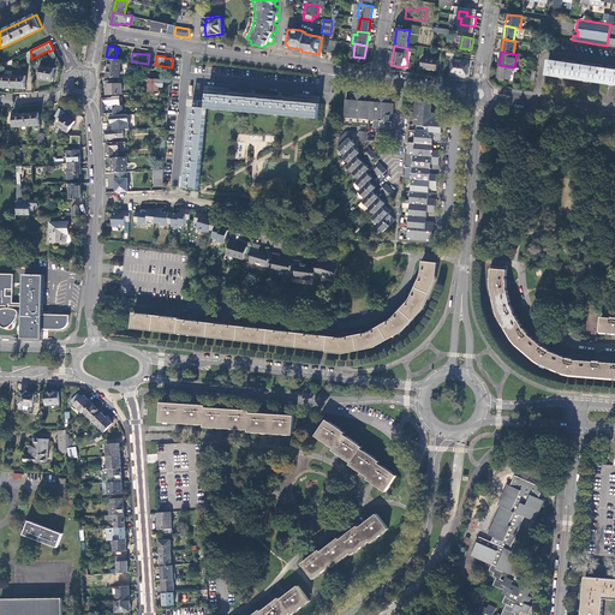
[(121,67),(121,60),(120,59),(109,58),(107,77),(123,77),(124,67),(121,67)]
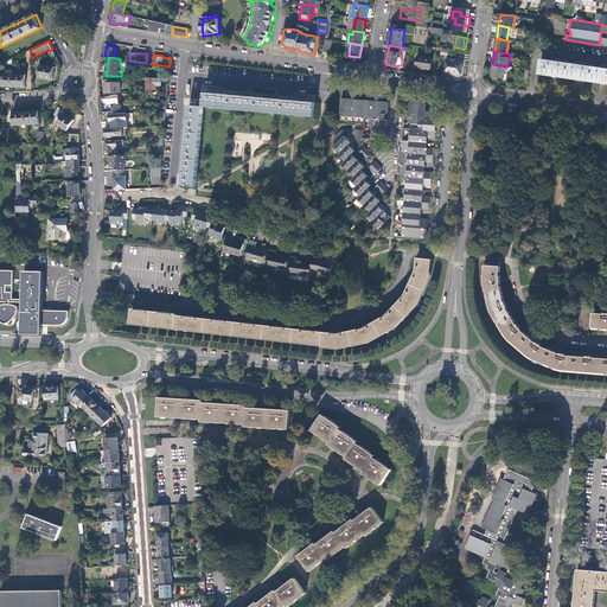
[(416,68),(430,70),(432,58),(417,57),(416,68)]
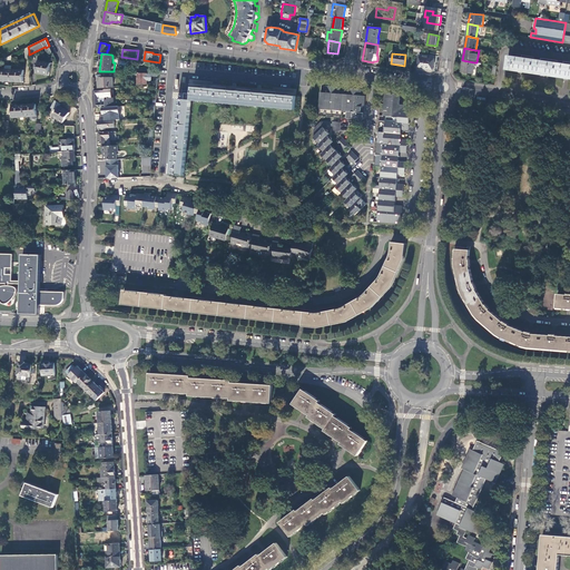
[(12,59),(12,55),(0,60),(0,62),(1,65),(12,59)]
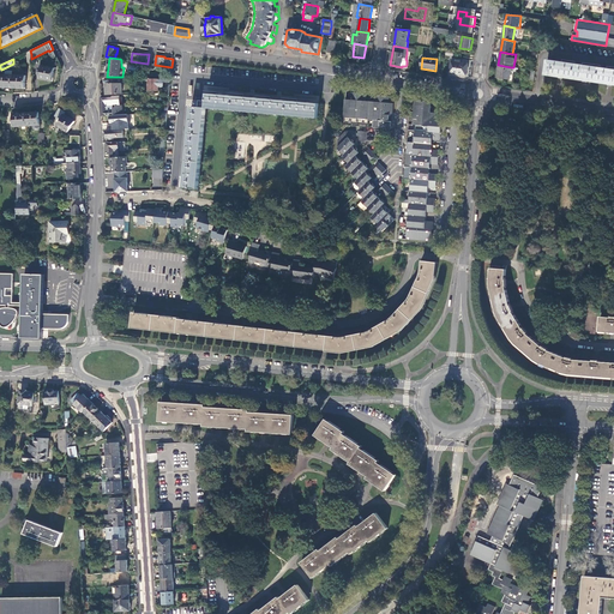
[(613,68),(547,60),(546,74),(559,77),(558,78),(563,78),(563,77),(583,80),(583,82),(587,82),(588,80),(608,84),(608,85),(612,85),(612,84),(613,84),(613,68)]
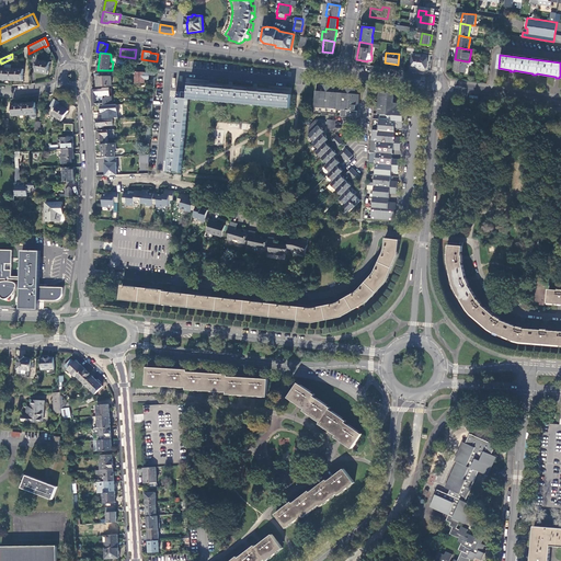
[(411,67),(426,69),(427,60),(413,58),(411,67)]
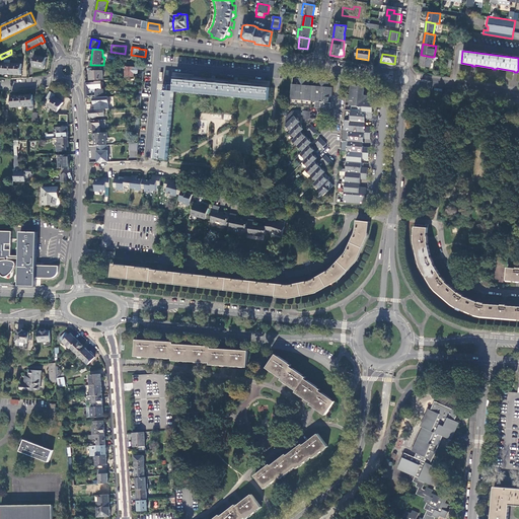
[(33,66),(45,68),(47,57),(35,55),(33,66)]
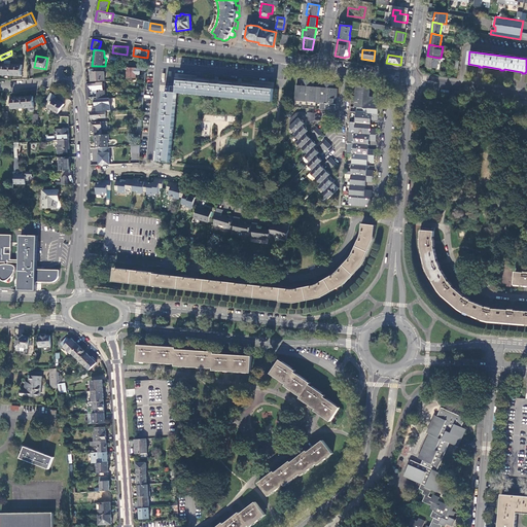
[(438,58),(427,56),(425,66),(437,68),(438,58)]
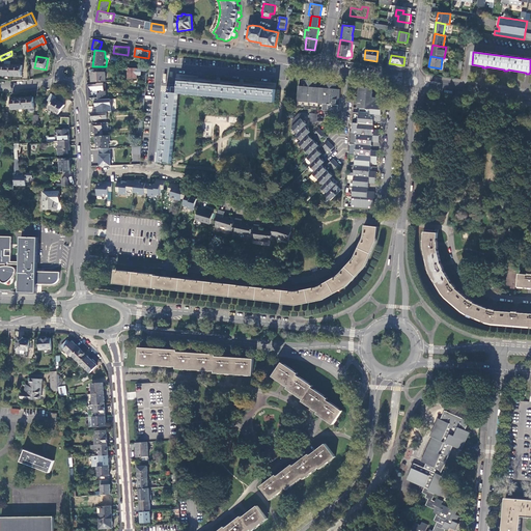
[(0,75),(10,76),(11,64),(0,63),(0,75)]
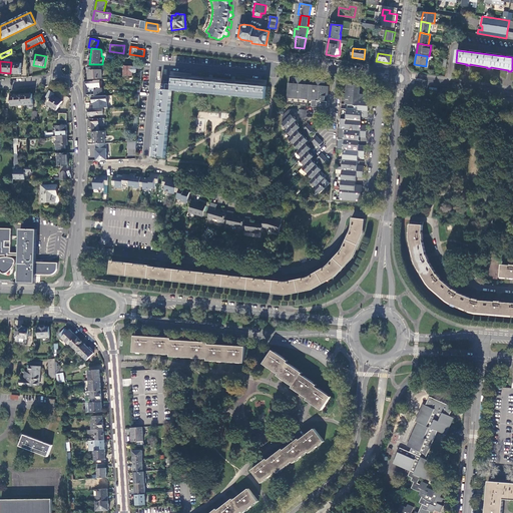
[(11,62),(10,73),(21,73),(22,63),(11,62)]
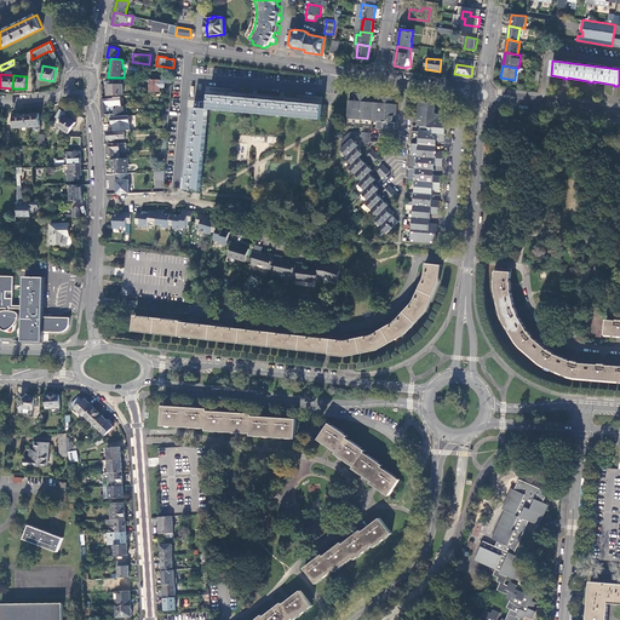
[(160,92),(161,80),(150,80),(150,91),(160,92)]
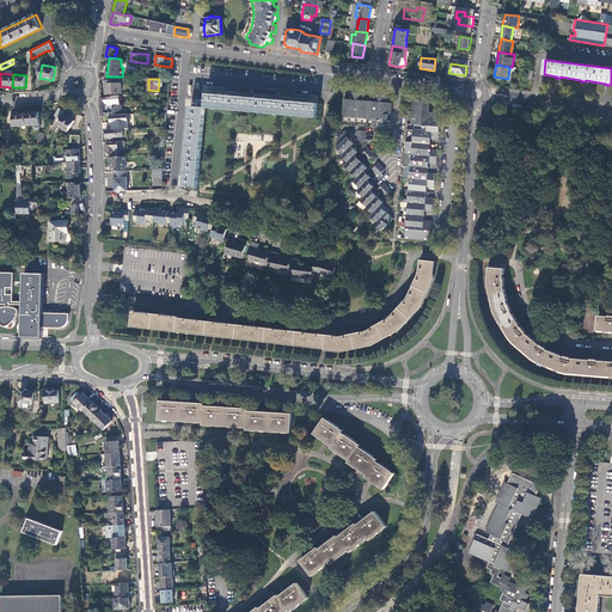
[(106,92),(122,92),(122,83),(106,83),(106,92)]
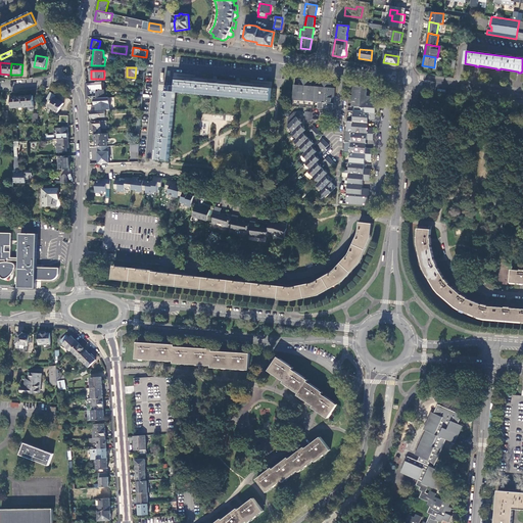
[(294,84),(293,99),(303,100),(304,92),(305,79),(299,78),(298,78),(298,84),(294,84)]
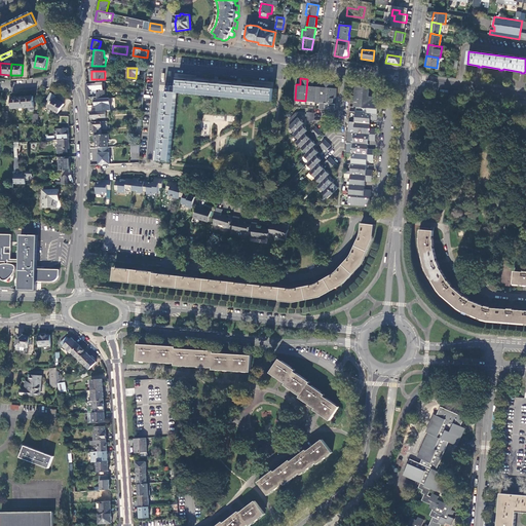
[(177,86),(177,92),(272,101),(273,88),(264,87),(264,86),(257,85),(257,87),(240,85),(241,84),(233,83),(233,85),(218,83),(218,82),(211,81),(211,83),(195,81),(195,80),(187,79),(187,81),(178,80),(177,86)]
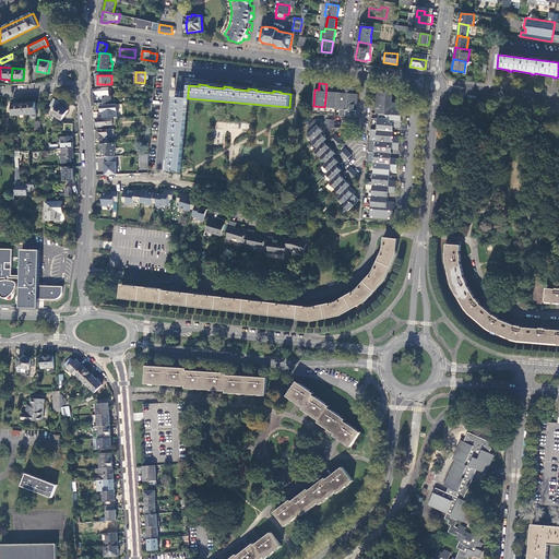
[(336,99),(337,92),(333,92),(334,84),(326,84),(325,98),(336,99)]
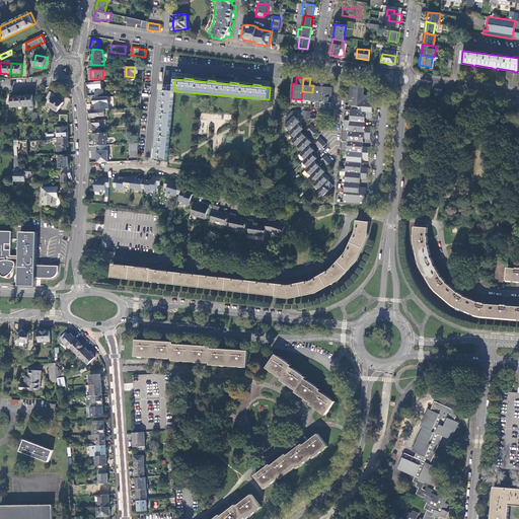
[(316,85),(313,85),(312,92),(311,100),(316,100),(321,101),(322,93),(323,80),(317,79),(316,85)]
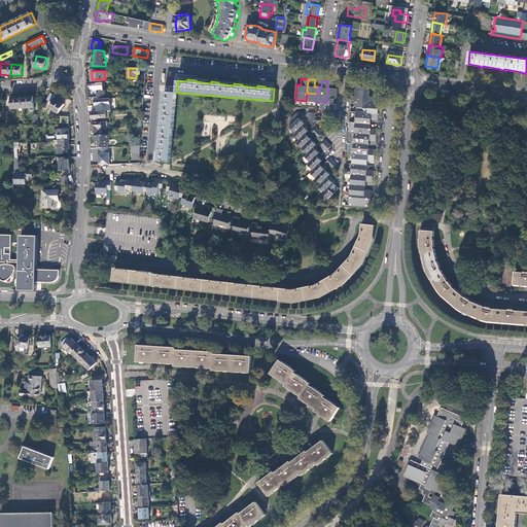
[(336,81),(328,81),(327,95),(338,96),(339,89),(335,89),(336,81)]
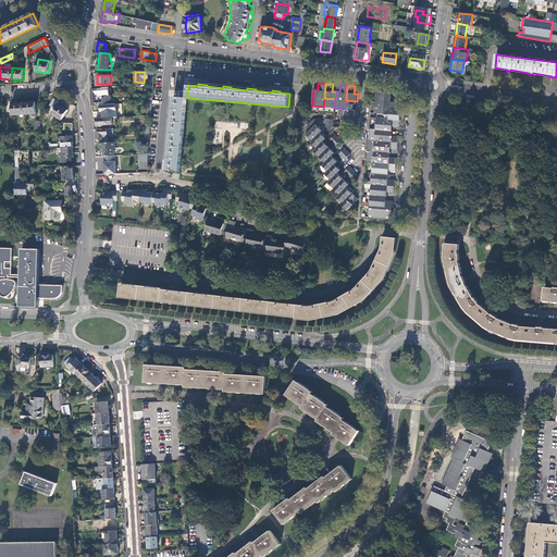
[(103,96),(103,93),(102,93),(102,88),(91,89),(93,97),(103,96)]
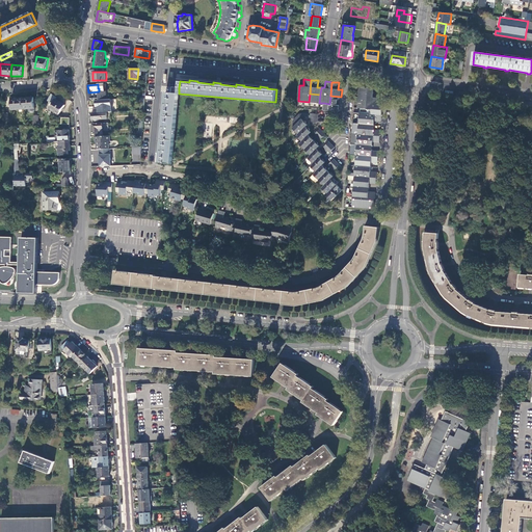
[(372,109),(373,97),(374,88),(360,86),(357,107),(361,108),(372,109)]
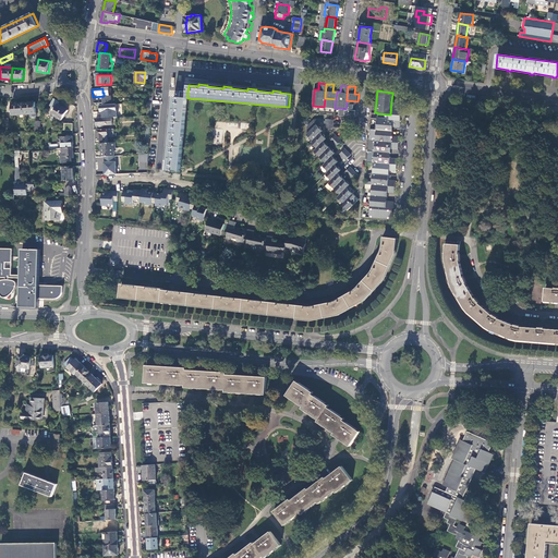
[(100,105),(105,105),(105,100),(104,100),(104,96),(93,97),(93,106),(100,105)]
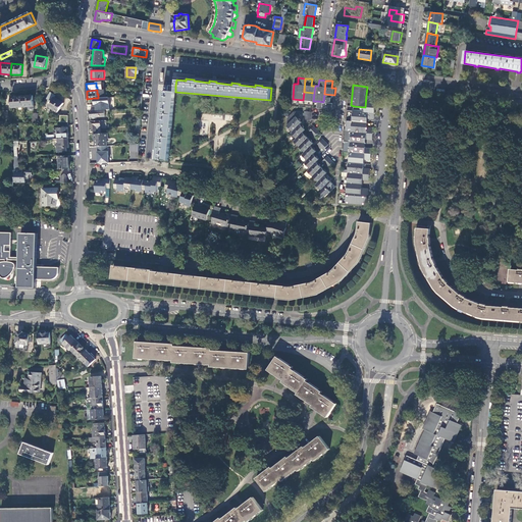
[(175,92),(168,91),(163,91),(162,96),(161,96),(160,104),(161,104),(160,119),(159,119),(158,126),(159,126),(158,143),(157,143),(156,150),(158,150),(157,160),(169,161),(175,92)]
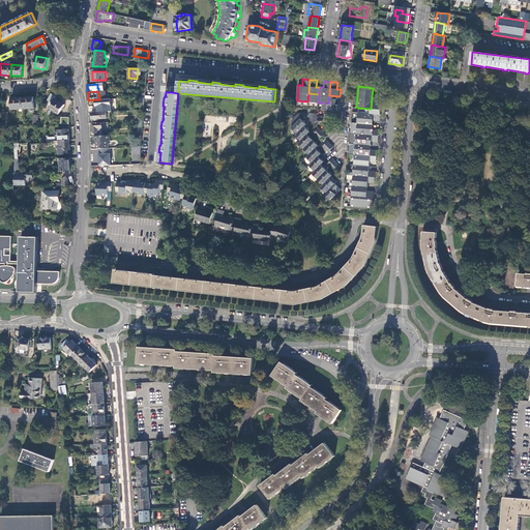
[(50,108),(59,113),(65,105),(56,98),(57,96),(52,93),(48,99),(53,102),(50,108)]
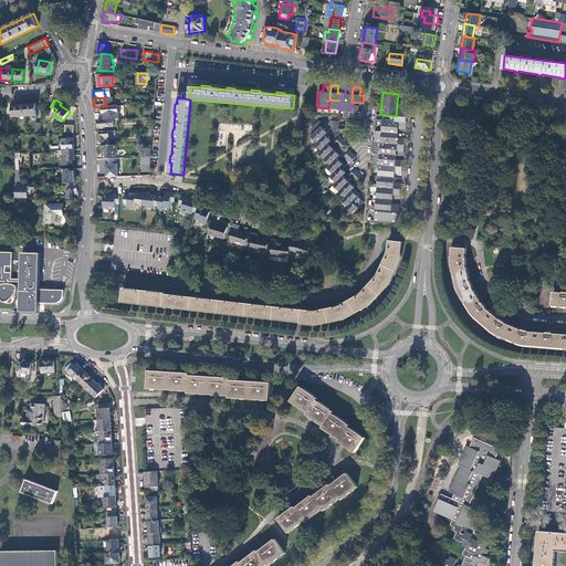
[(339,109),(341,101),(329,100),(328,108),(339,109)]
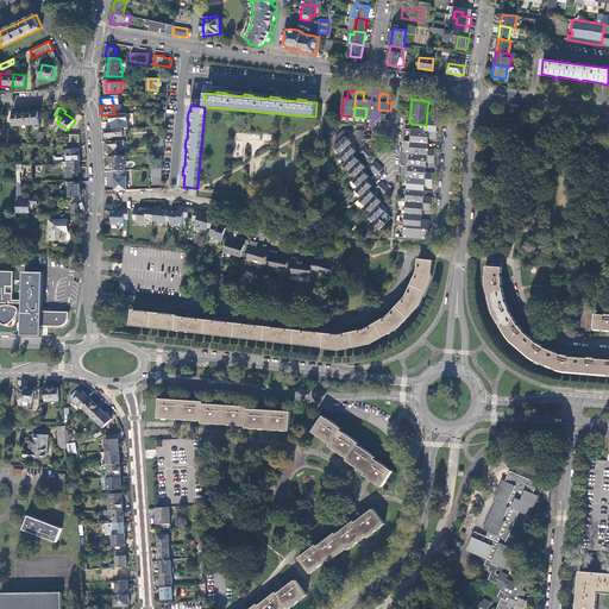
[(378,110),(377,119),(371,118),(371,126),(389,127),(390,111),(378,110)]
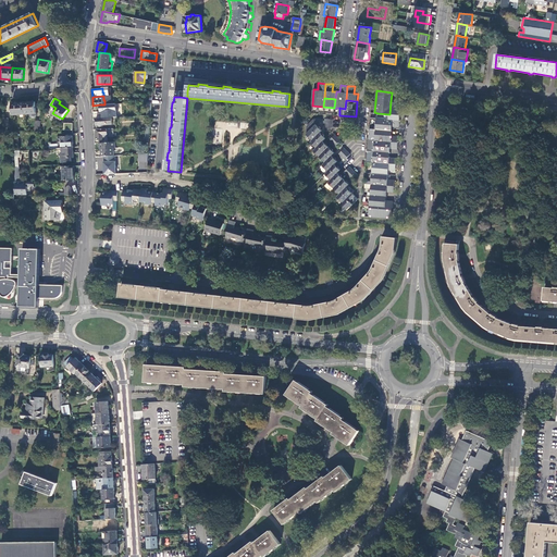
[(24,102),(24,114),(31,113),(31,115),(32,118),(35,118),(37,115),(36,101),(24,102)]
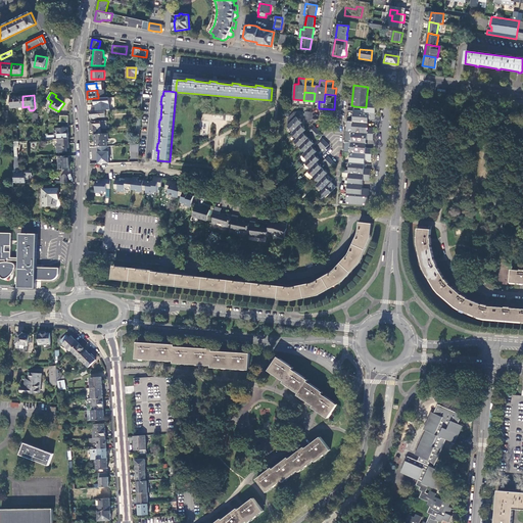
[(373,96),(367,95),(366,107),(354,106),(354,110),(376,112),(377,102),(373,102),(373,96)]
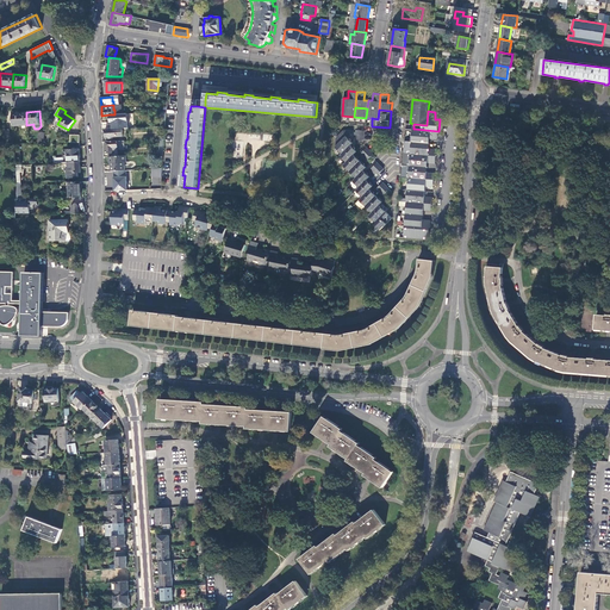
[(14,125),(26,125),(26,112),(13,113),(14,125)]
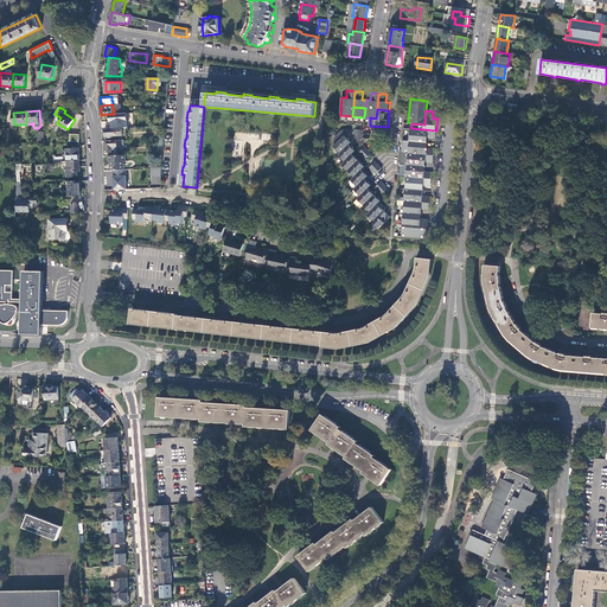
[(123,135),(122,128),(117,128),(104,128),(106,135),(106,138),(112,138),(112,135),(123,135)]
